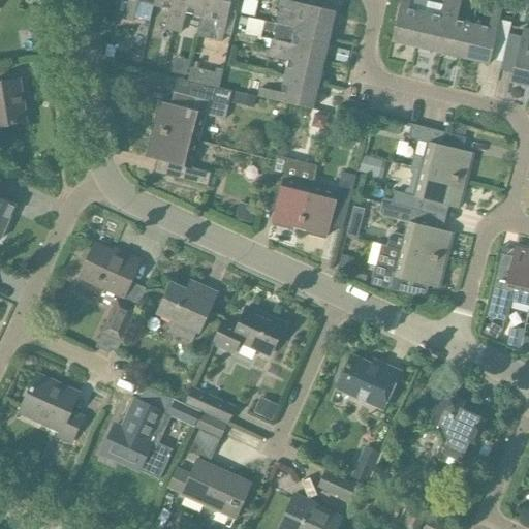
[(153,7),(154,0),(128,0),(124,21),(133,23),(137,3),(153,7)]
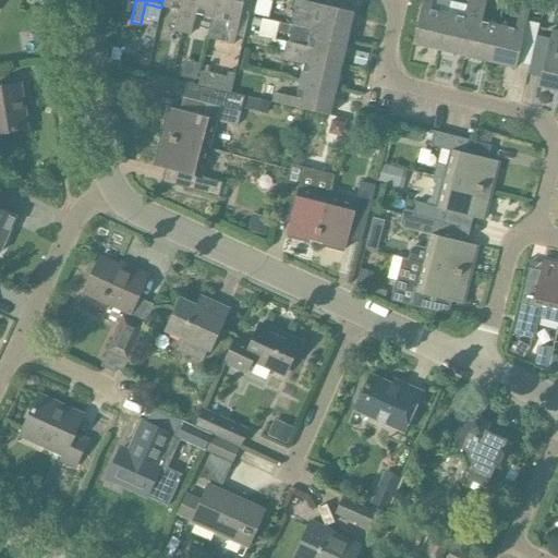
[(182,34),(190,0),(162,0),(161,8),(178,11),(172,32),(182,34)]
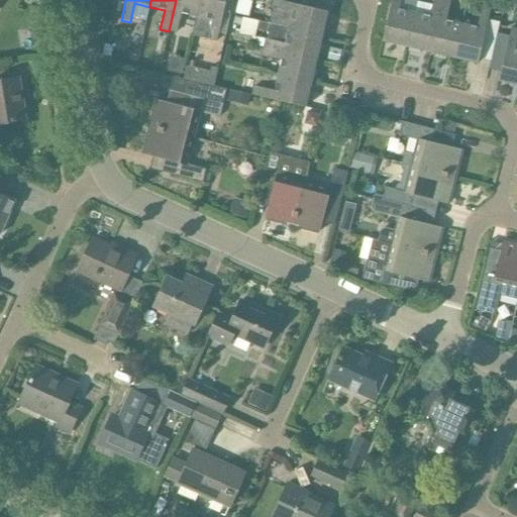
[(182,14),(197,17),(200,0),(176,0),(169,31),(177,33),(182,14)]
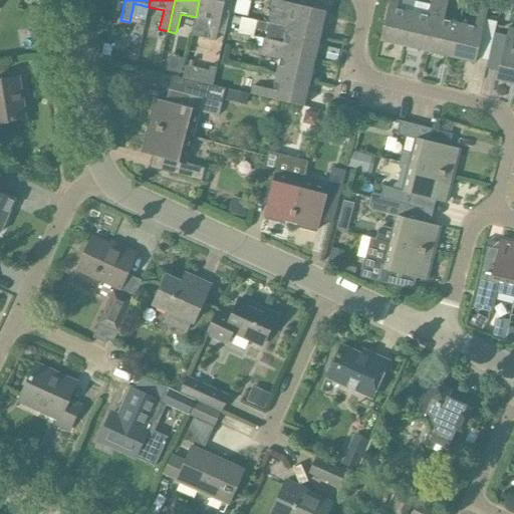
[(199,0),(196,17),(192,36),(216,42),(225,0),(199,0)]
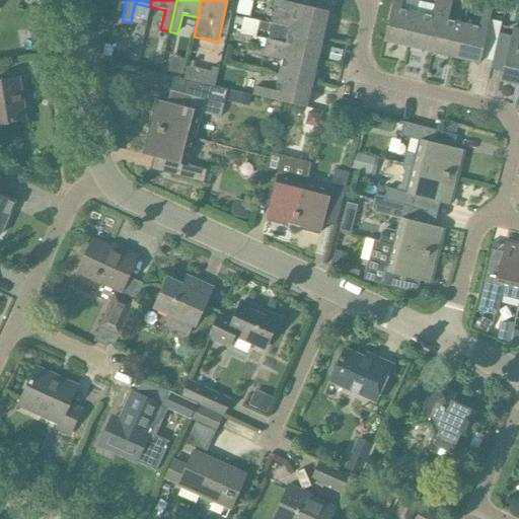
[(240,0),(238,12),(248,15),(251,2),(240,0)]
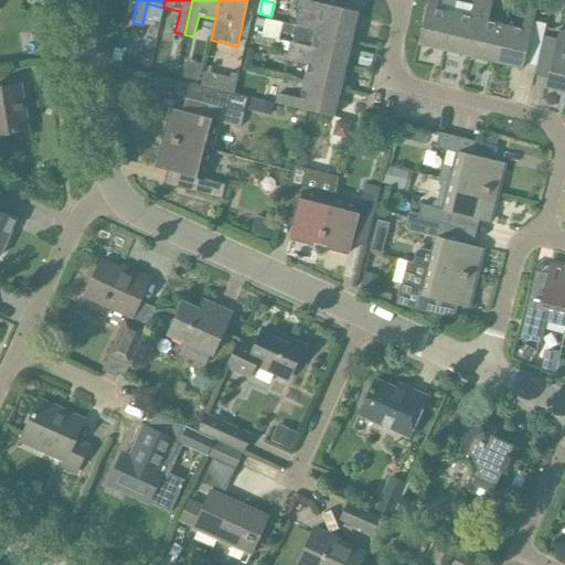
[(283,23),(283,24),(352,41),(358,13),(302,0),(300,0),(295,25),(283,23)]
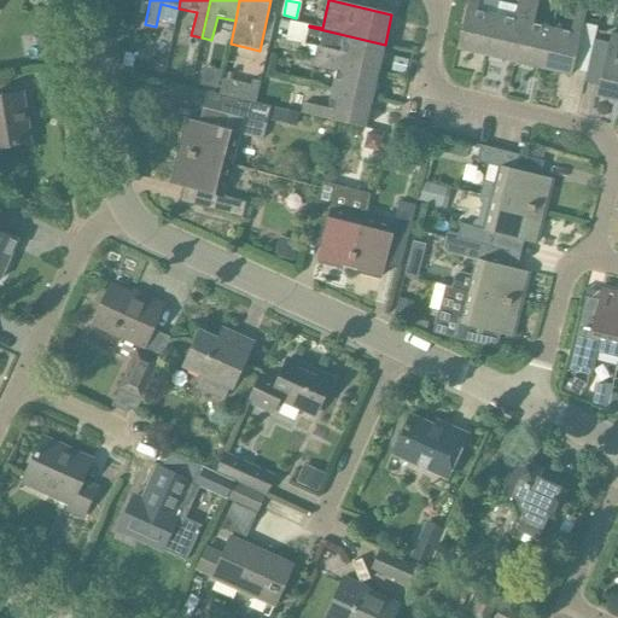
[(468,0),(461,30),(458,48),(487,56),(495,17),(477,12),(479,0),(468,0)]
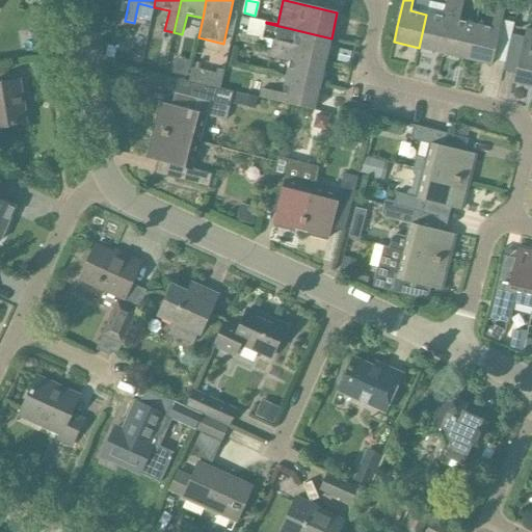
[(426,15),(419,48),(443,54),(455,0),(446,0),(446,5),(443,18),(426,15)]
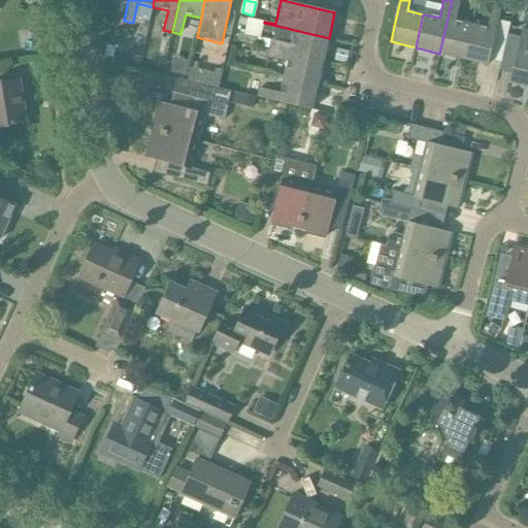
[(454,0),(452,0),(439,54),(464,59),(472,26),(456,22),(460,1),(454,0)]
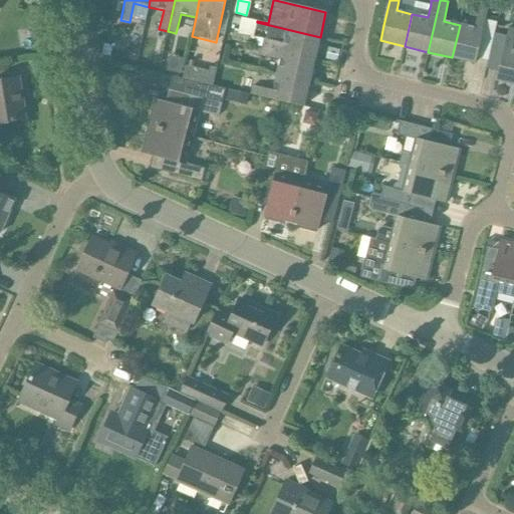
[(513,0),(503,0),(502,6),(513,9),(513,0)]
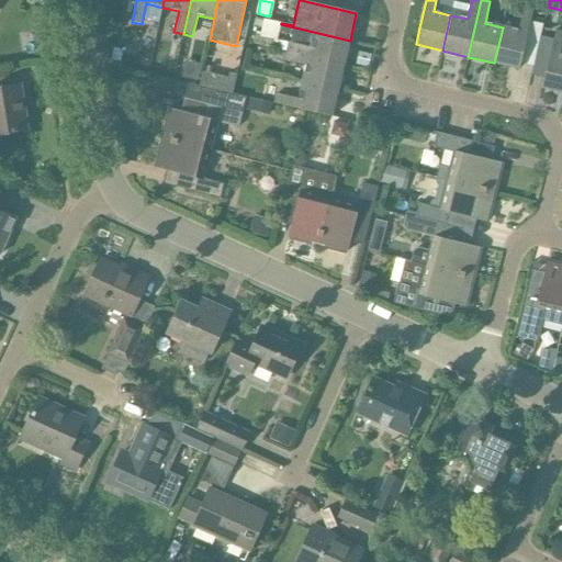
[(503,27),(494,63),(519,69),(532,12),(524,10),(519,31),(503,27)]
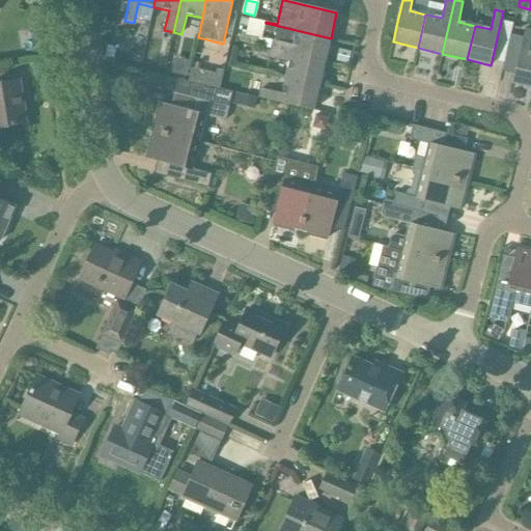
[(271,50),(325,62),(331,38),(266,23),(263,30),(275,33),(274,39),(239,31),(236,39),(272,48),(271,50)]
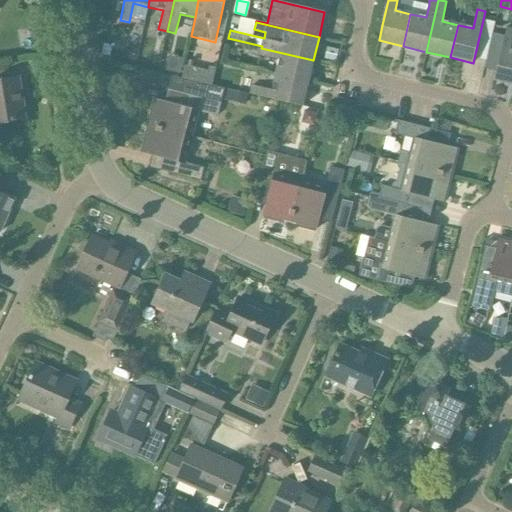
[(500,54),(494,80),(511,84),(511,49),(510,49),(511,40),(511,28),(506,28),(500,54)]
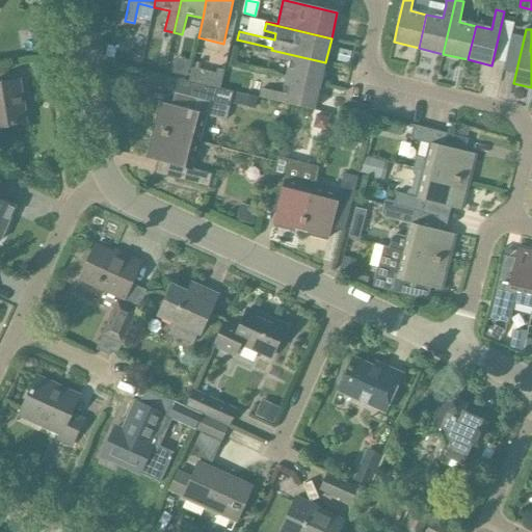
[(286,79),(320,86),(325,62),(271,50),(258,47),(256,54),(270,57),(269,58),(290,63),(286,79)]
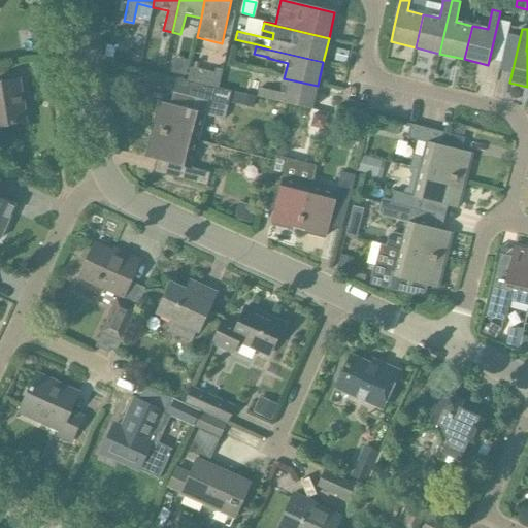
[(337,48),(335,61),(347,63),(350,51),(337,48)]
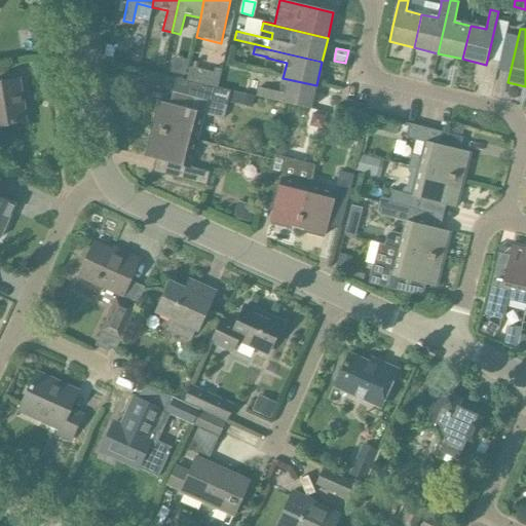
[(128,53),(126,61),(138,63),(141,51),(135,49),(128,53)]
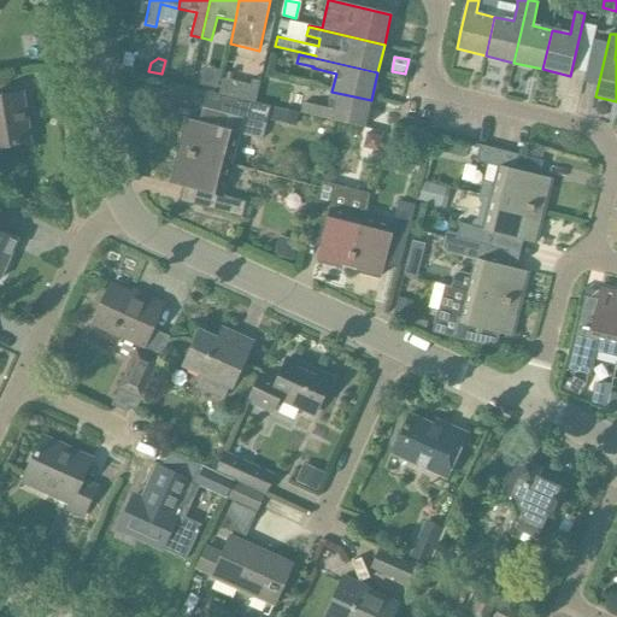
[(260,82),(252,80),(248,101),(256,103),(260,82)]
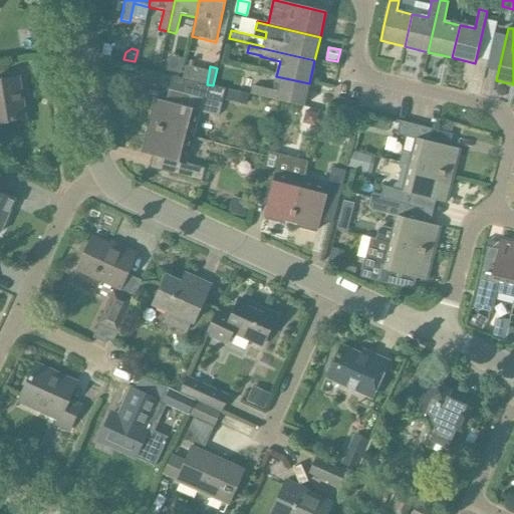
[(309,83),(276,76),(273,92),(254,87),(252,95),(303,107),(309,83)]
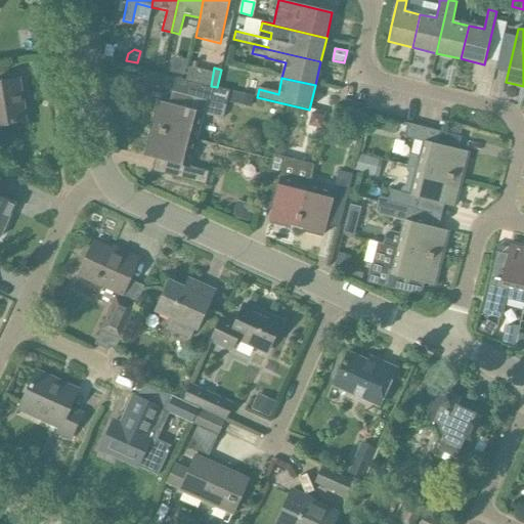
[(19,84),(19,81),(0,83),(0,126),(6,125),(26,122),(20,89),(18,90),(17,84),(19,84)]
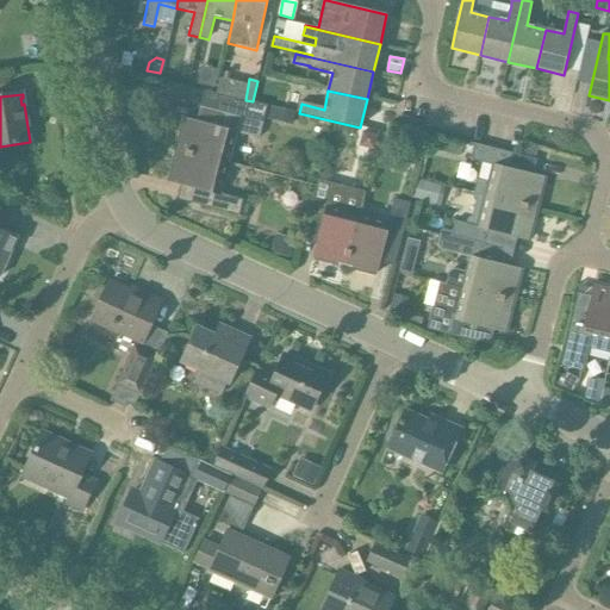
[(178,151),(230,165),(237,134),(259,138),(267,107),(228,97),(223,114),(226,114),(223,129),(185,119),(178,151)]
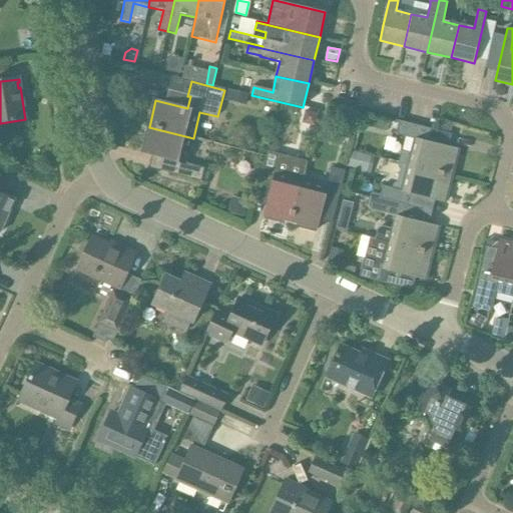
[(229,99),(245,104),(248,94),(232,90),(229,99)]
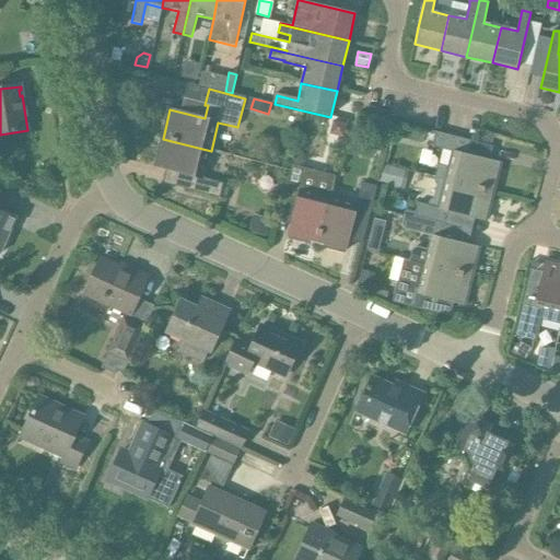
[(334,120),(330,135),(343,138),(346,132),(347,124),(334,120)]
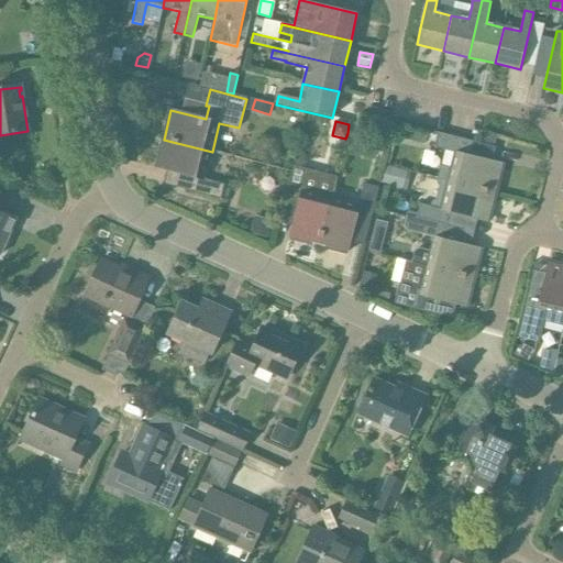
[(364,122),(361,136),(381,141),(382,133),(378,125),(364,122)]
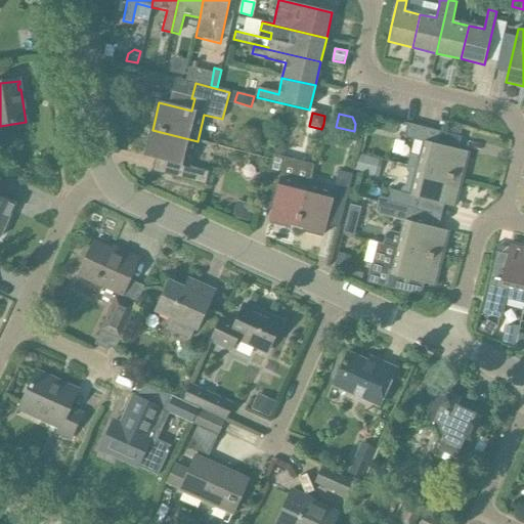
[(415,140),(407,167),(461,180),(468,153),(436,144),(439,133),(441,134),(441,132),(407,124),(404,137),(415,140)]
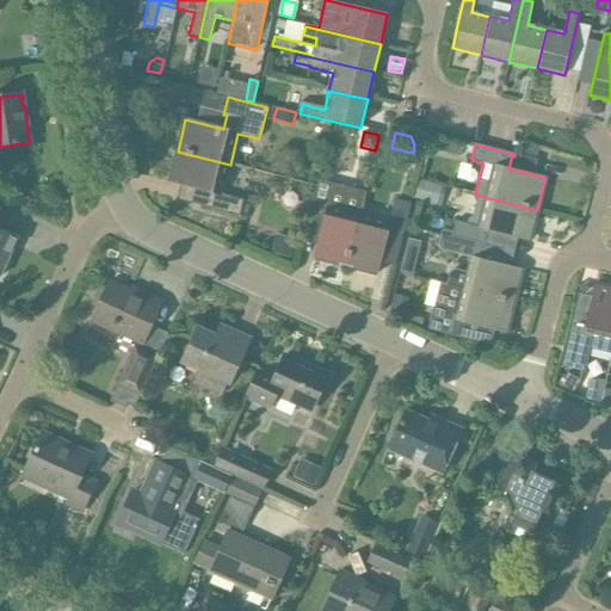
[(230,165),(178,152),(170,183),(207,192),(203,205),(201,205),(201,207),(240,216),(244,201),(222,195),(230,165)]
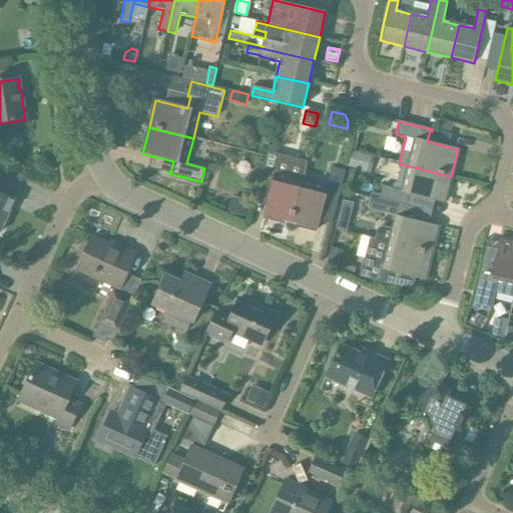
[(367,154),(352,150),(348,166),(363,170),(367,154)]
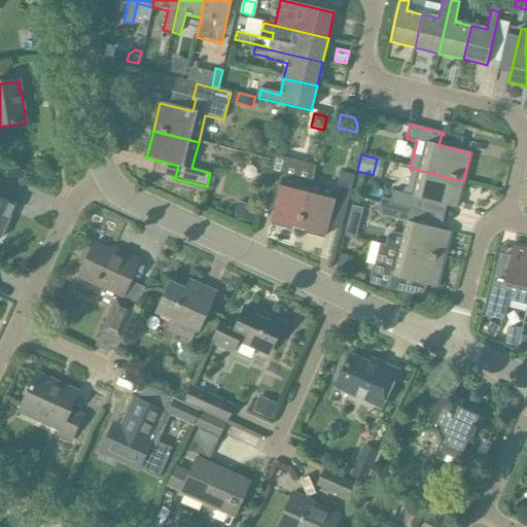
[(271,222),(299,230),(310,184),(315,166),(274,155),(266,189),(267,190),(267,187),(279,190),(271,222)]
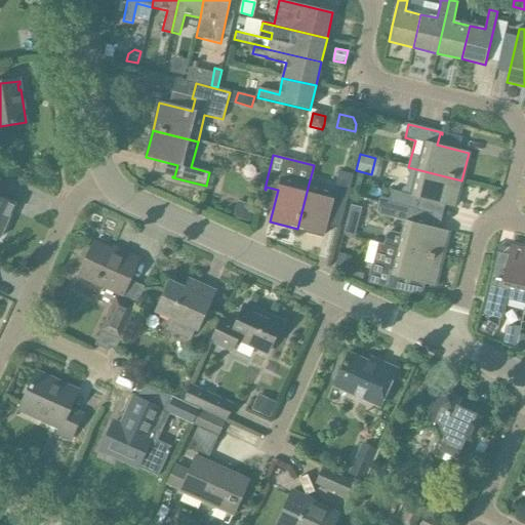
[(391,192),(388,204),(419,212),(422,200),(454,208),(461,180),(408,167),(407,170),(409,174),(406,187),(403,189),(401,194),(391,192)]
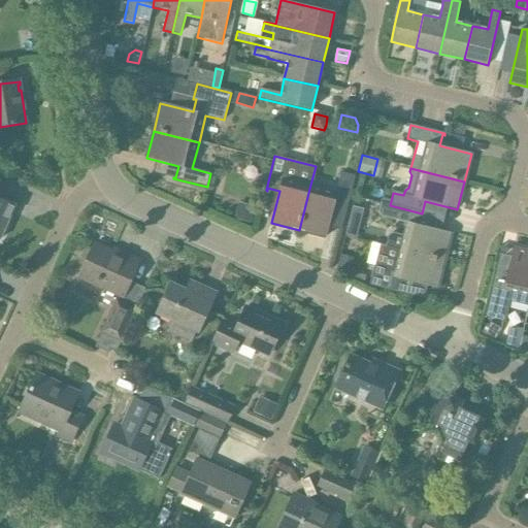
[(336,192),(310,185),(299,230),(326,237),(334,205),(345,208),(345,210),(347,210),(355,175),(341,172),(336,192)]
